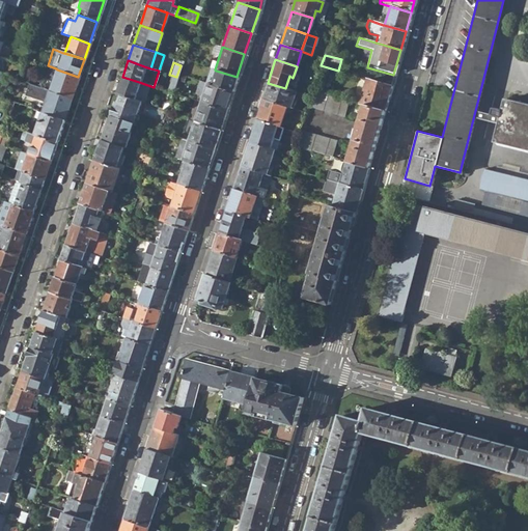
[(56,68),(49,90),(71,99),(78,77),(57,70),(56,68)]
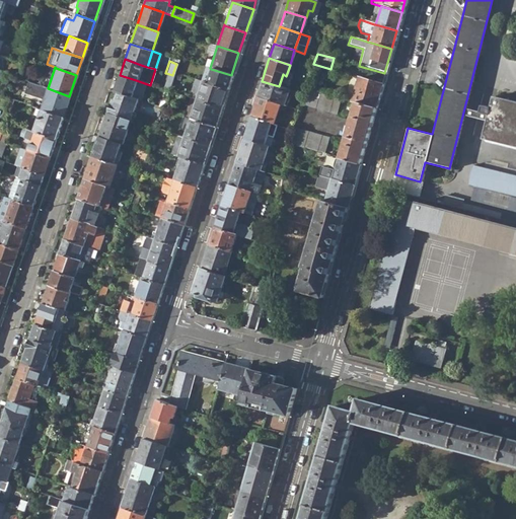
[(205,69),(201,81),(206,83),(210,71),(205,69)]
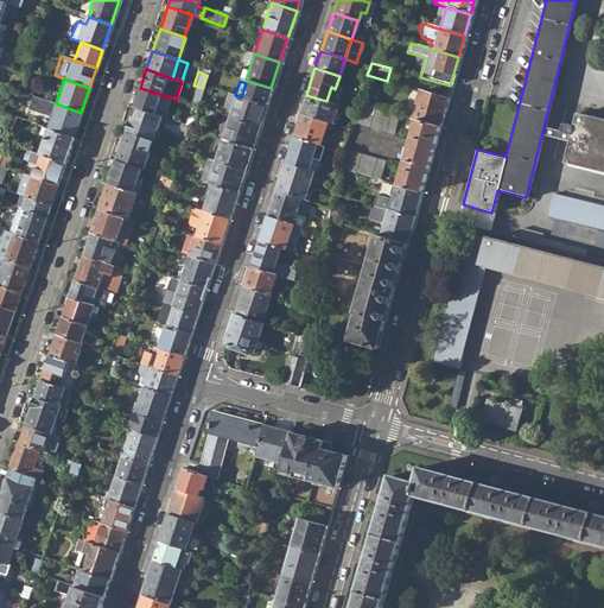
[(246,83),(241,97),(265,106),(271,88),(247,81),(246,83)]
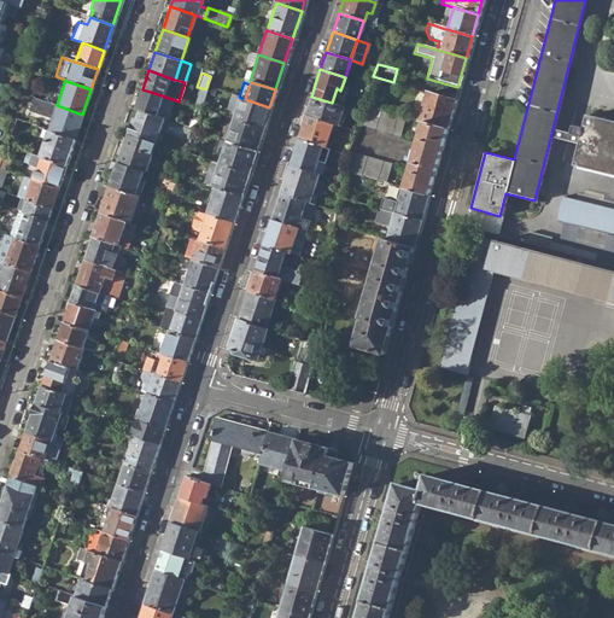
[(192,105),(199,108),(205,89),(198,87),(192,105)]
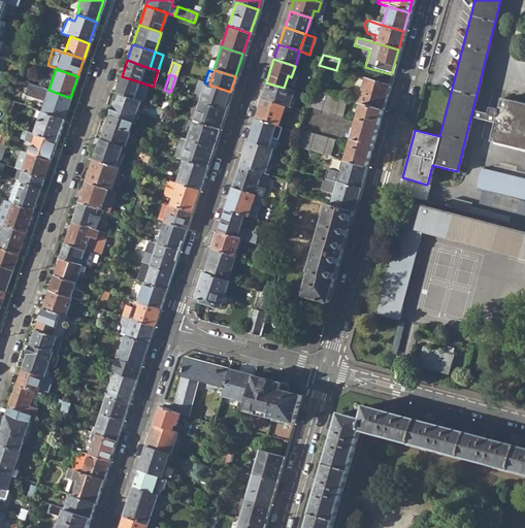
[(116,93),(132,99),(138,81),(122,76),(116,93)]
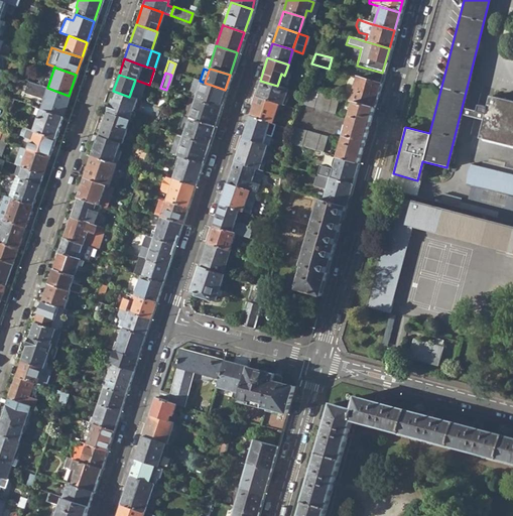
[(352,102),(372,108),(379,85),(355,78),(349,101),(352,102)]
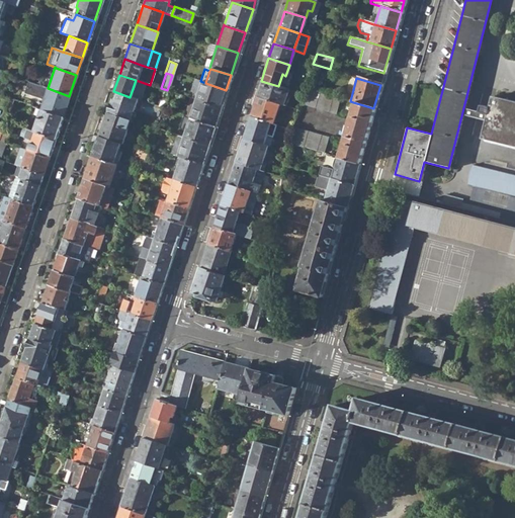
[(193,79),(189,90),(196,92),(194,100),(220,108),(226,90),(205,83),(200,81),(193,79)]
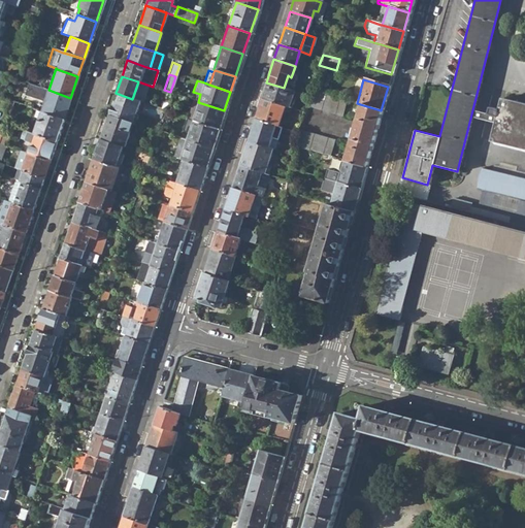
[(284,106),(287,107),(292,91),(284,88),(266,83),(261,98),(280,105),(284,106)]
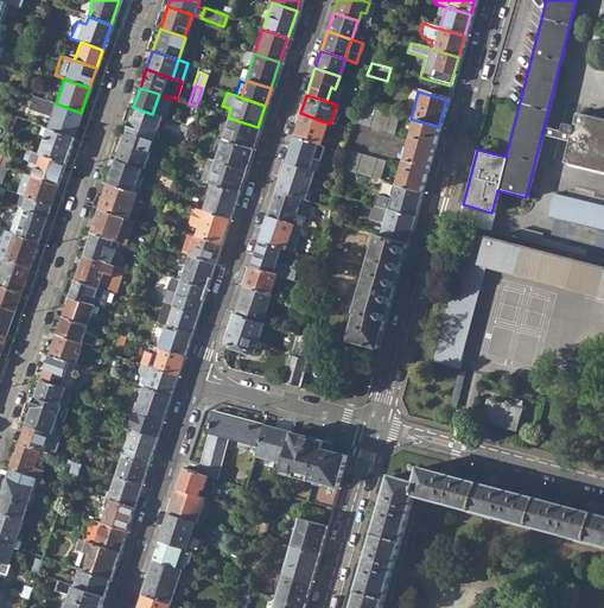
[(46,128),(71,138),(81,113),(56,103),(44,100),(39,112),(42,116),(38,126),(46,128)]
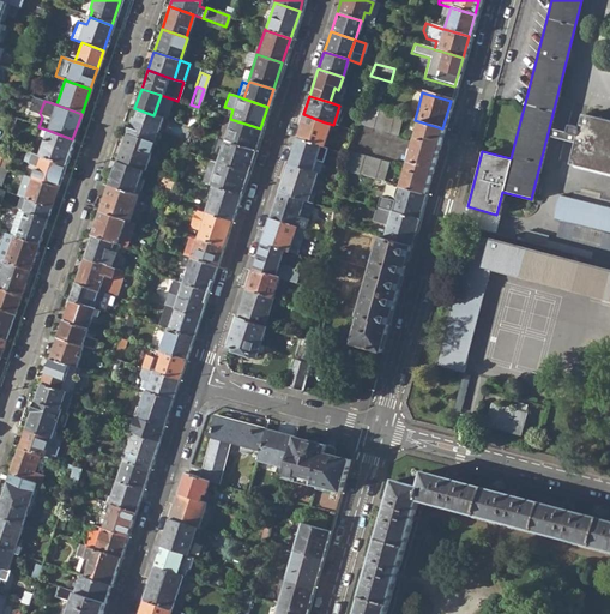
[(352,122),(394,134),(399,116),(358,104),(352,122)]
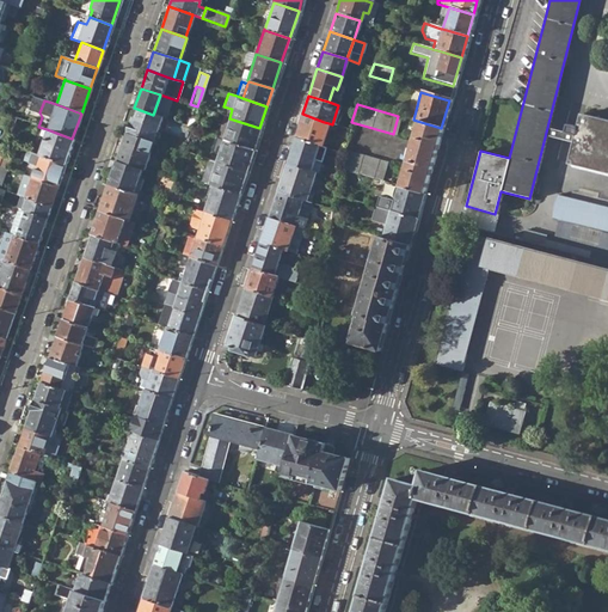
[(126,133),(151,141),(159,116),(153,115),(134,108),(126,133)]
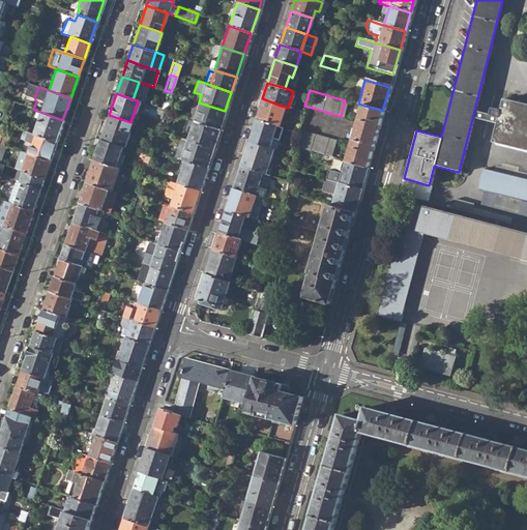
[(493,142),(526,149),(526,102),(504,97),(493,142)]
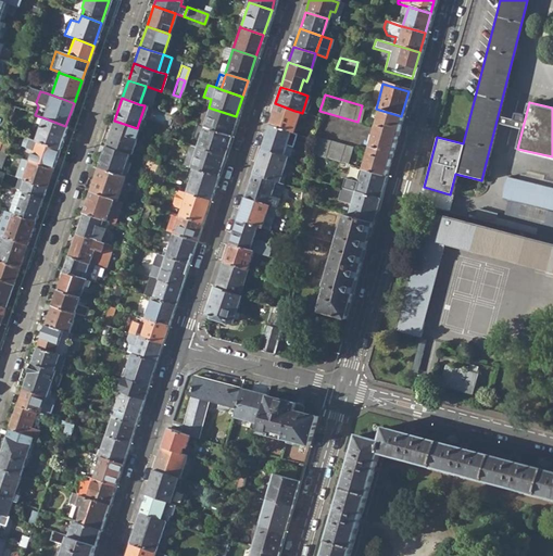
[(267,125),(288,131),(294,111),(275,103),(267,125)]
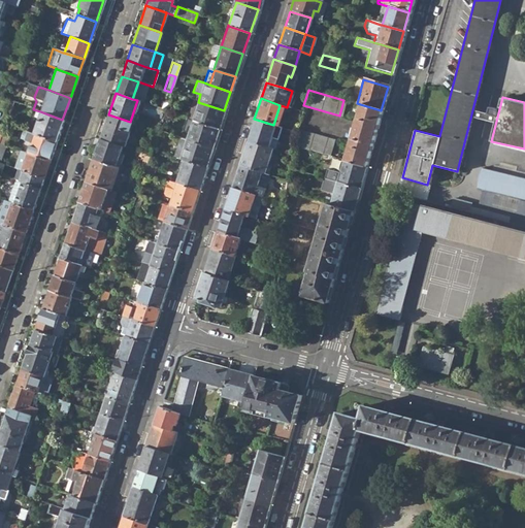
[(185,119),(191,121),(198,102),(191,99),(185,119)]
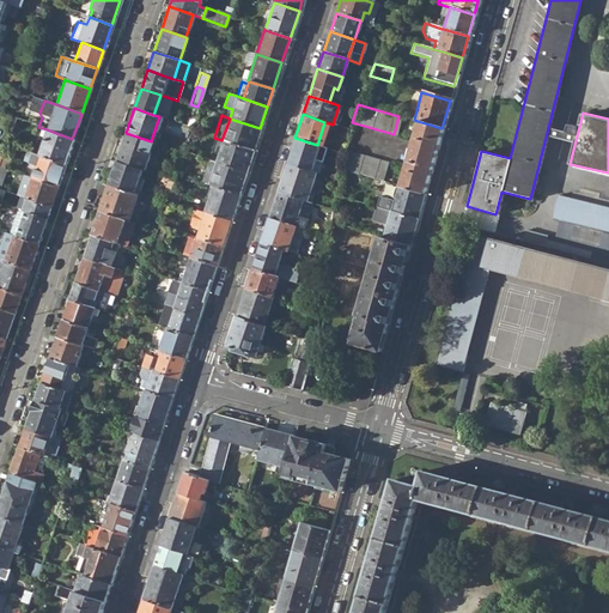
[(260,128),(230,119),(221,140),(253,150),(260,128)]
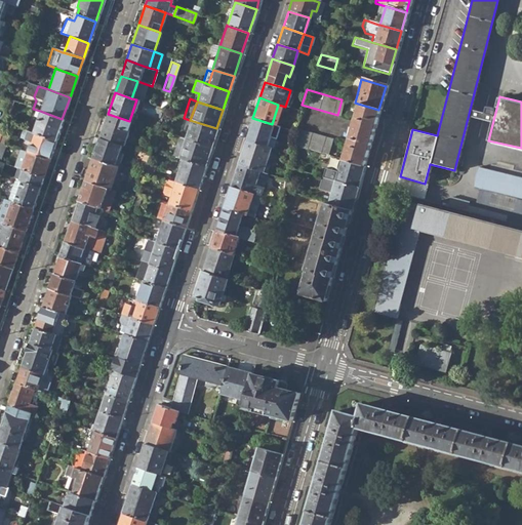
[(343,159),(363,165),(378,110),(358,104),(343,159)]
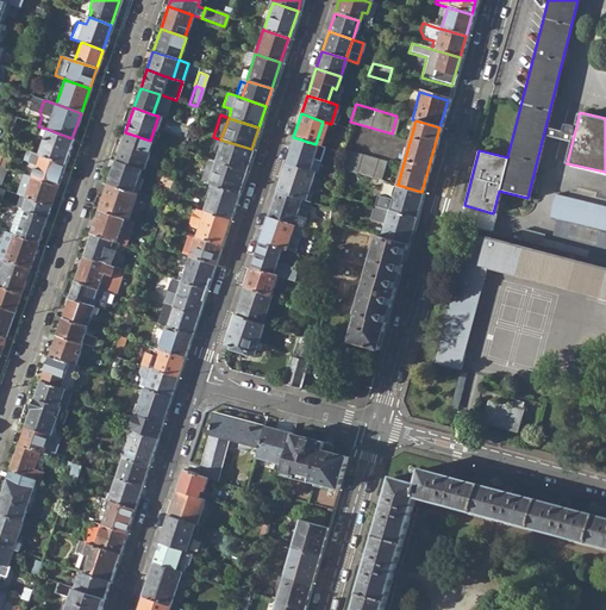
[(319,147),(328,123),(323,122),(316,144),(319,147)]
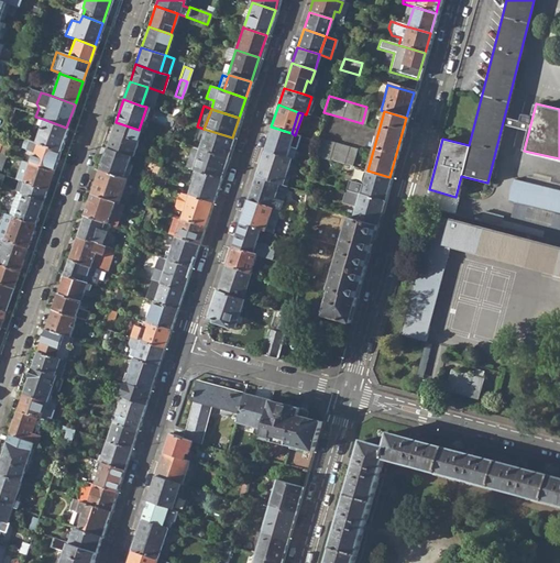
[(321,120),(306,114),(305,121),(319,127),(321,120)]
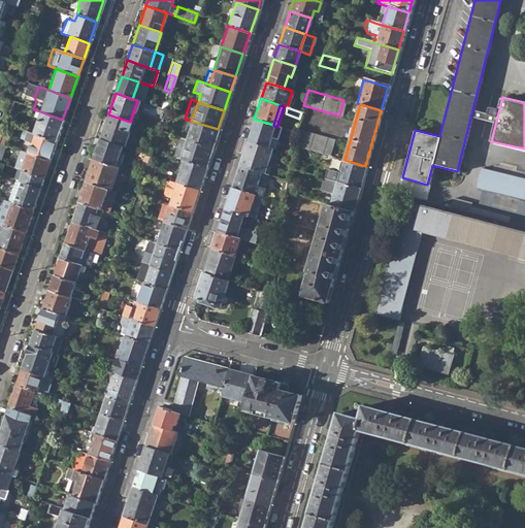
[(44,122),(39,136),(55,141),(62,120),(40,111),(37,119),(44,122)]
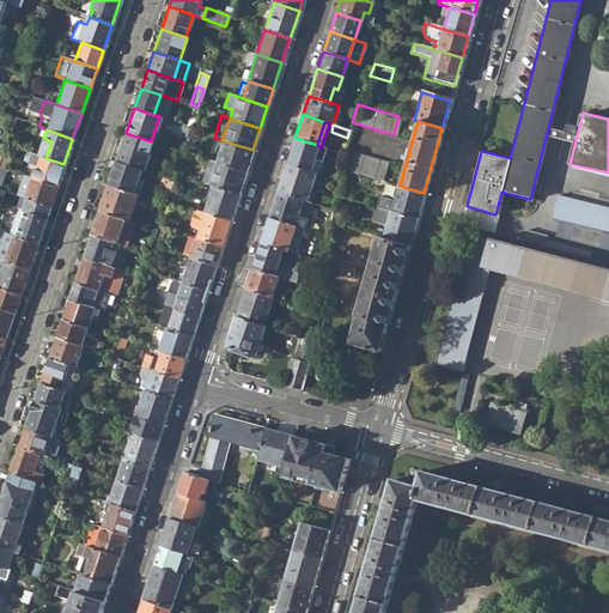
[(139,169),(141,170),(152,141),(151,141),(126,133),(116,162),(139,169)]
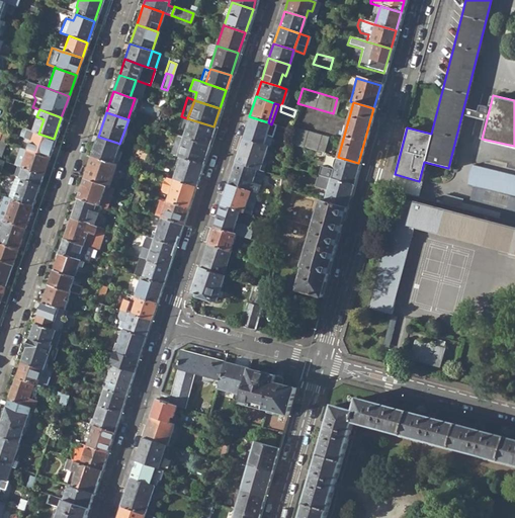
[(242,139),(261,145),(264,136),(270,137),(274,124),(271,124),(268,122),(249,116),(242,139)]
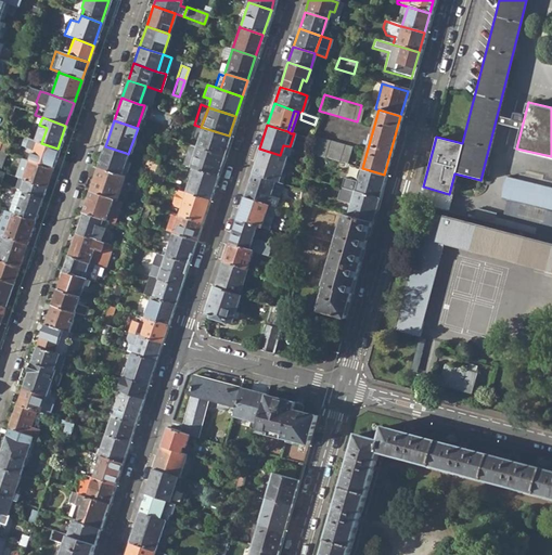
[(194,146),(222,156),(229,136),(201,127),(194,146)]
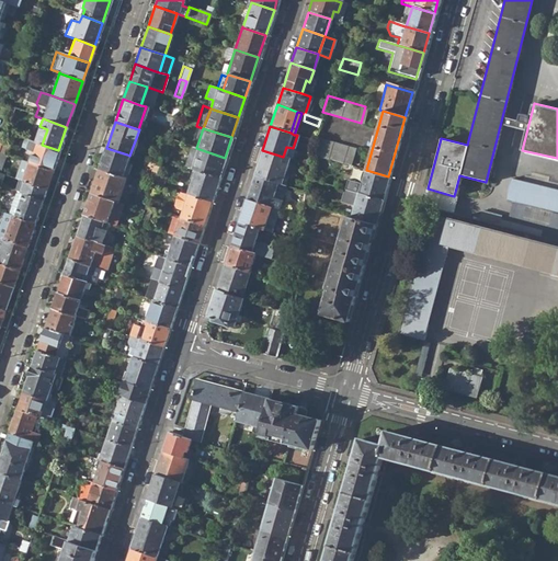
[(310,155),(348,165),(353,149),(314,138),(310,155)]
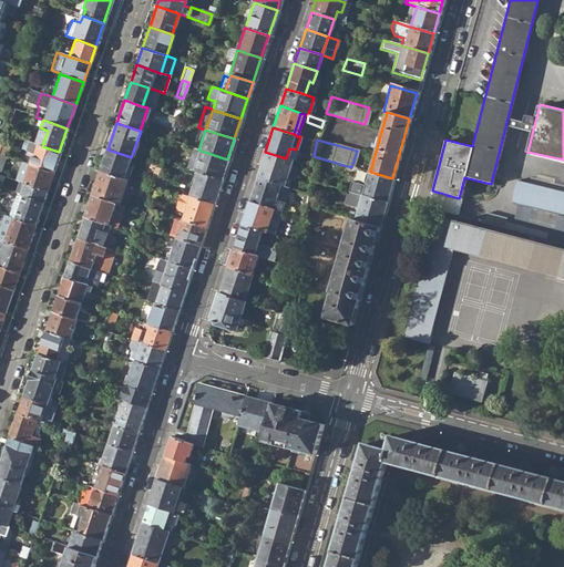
[(36,167),(52,173),(59,152),(42,146),(36,144),(32,154),(40,156),(36,167)]
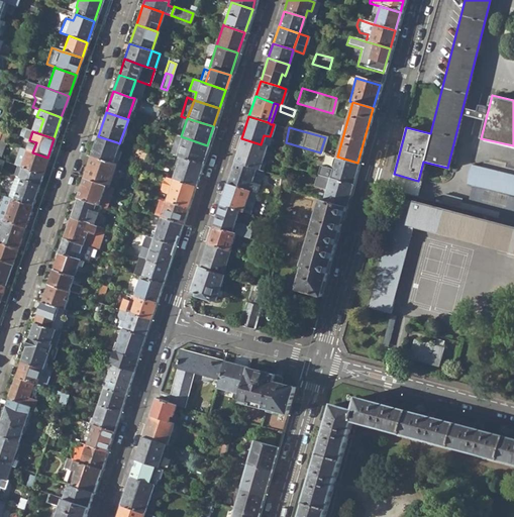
[(207,145),(181,136),(174,134),(168,152),(178,156),(201,164),(207,145)]
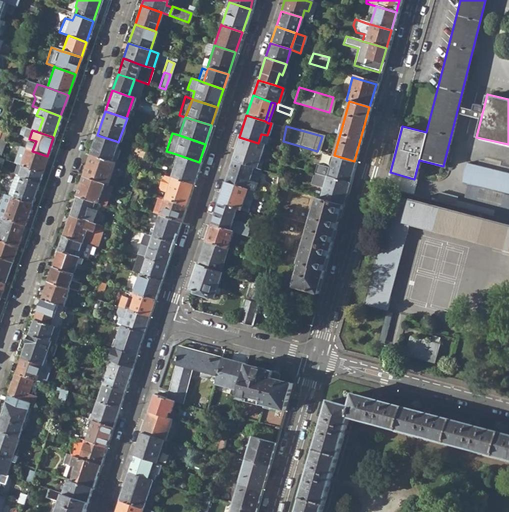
[(90,154),(110,161),(116,141),(97,135),(90,154)]
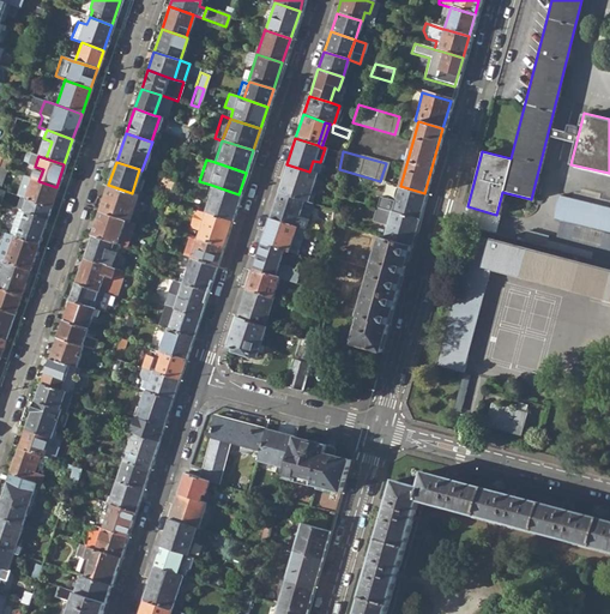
[(302,200),(305,202),(314,173),(309,172),(287,164),(277,192),(302,200)]
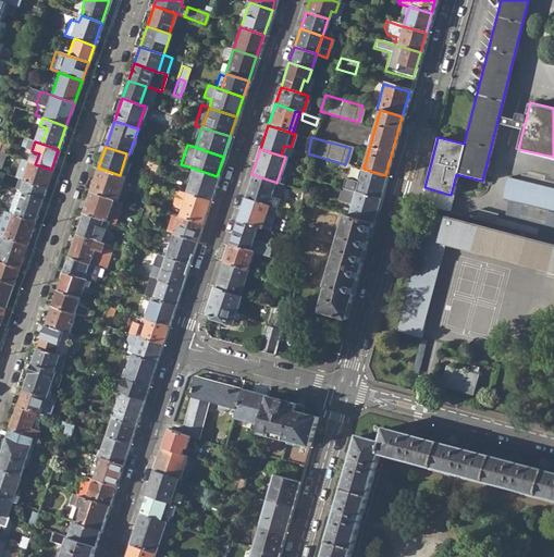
[(0,172),(4,174),(11,156),(0,151),(0,172)]
